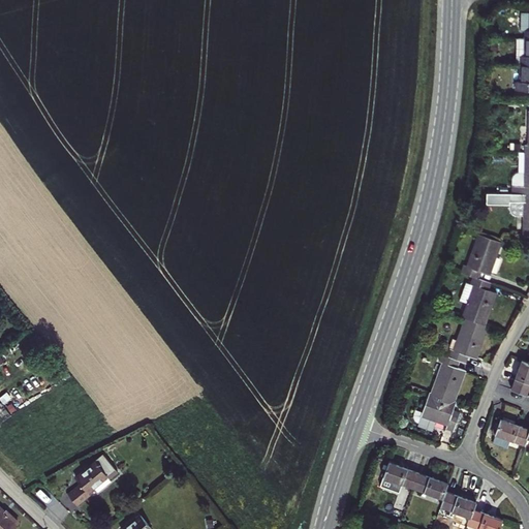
[(517,63),(522,63),(528,63),(528,37),(526,37),(517,37),(517,63)]
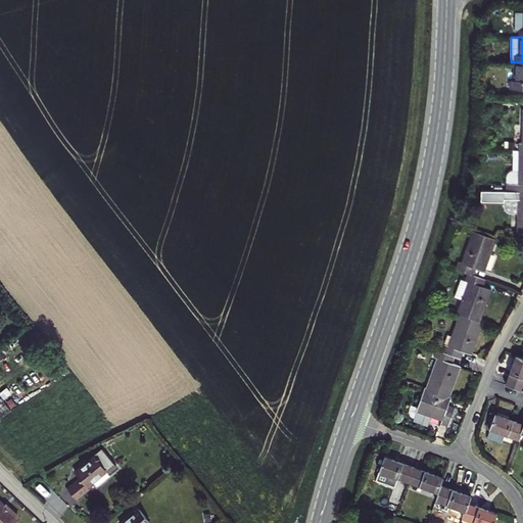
[(522,62),(516,62),(515,81),(512,81),(511,89),(522,88),(522,62)]
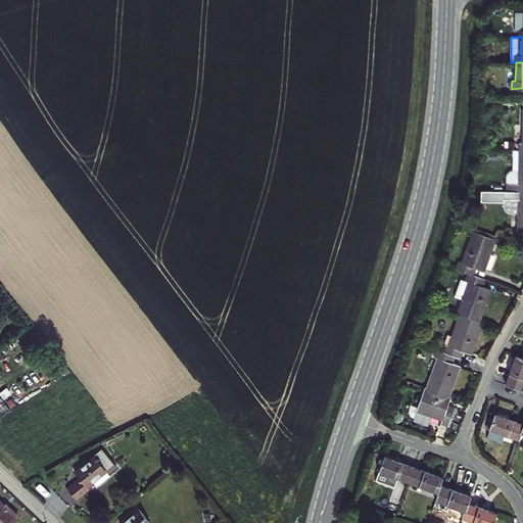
[(522,149),(519,150),(519,170),(512,170),(506,178),(506,191),(522,191),(522,149)]
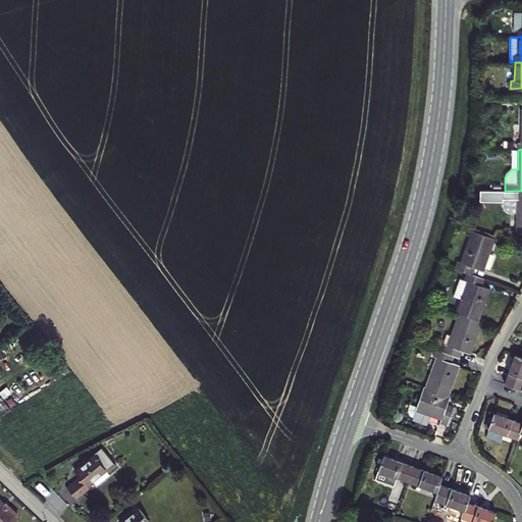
[(516,232),(521,232),(521,191),(505,191),(480,190),(480,201),(504,201),(504,205),(505,210),(509,213),(516,213),(516,232)]
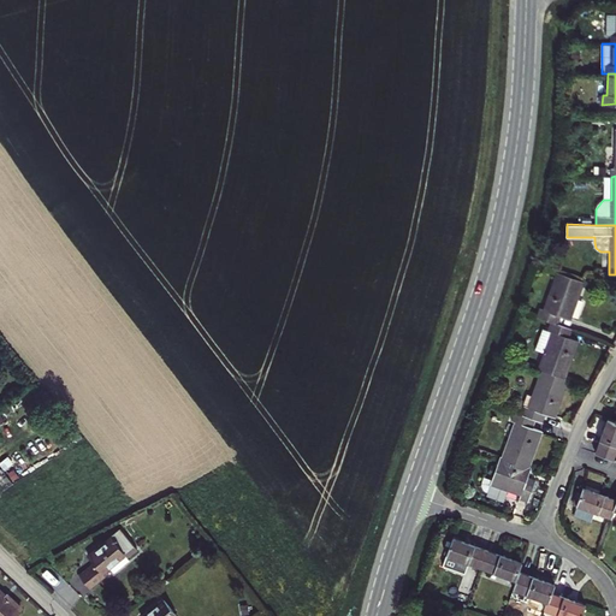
[(555,256),(543,254),(540,264),(554,266),(555,256)]
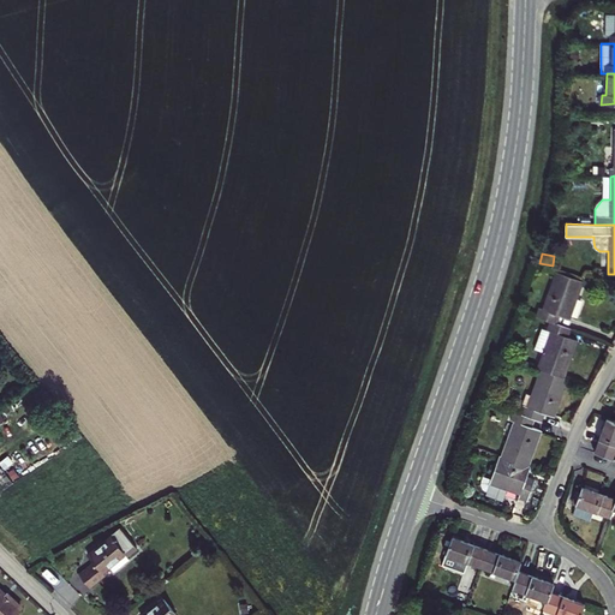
[(555,314),(560,315),(571,318),(577,300),(584,281),(556,272),(543,308),(539,306),(536,316),(551,322),(555,314)]
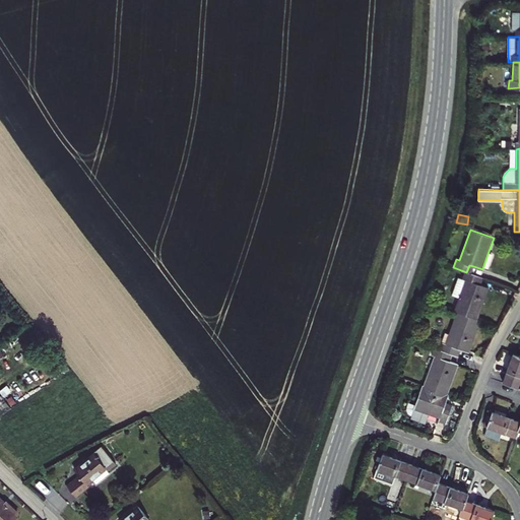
[(457,313),(477,319),(483,304),(489,287),(480,284),(476,283),(478,276),(471,273),(466,272),(463,278),(459,277),(452,296),(459,298),(454,311),(457,313)]
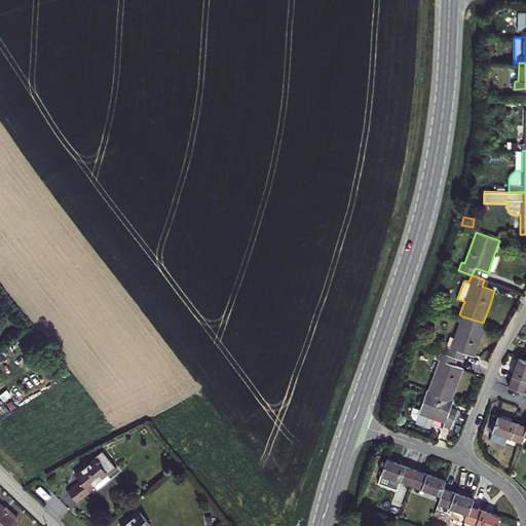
[(449,346),(446,354),(453,357),(458,359),(461,351),(466,352),(475,357),(480,340),(486,325),(483,323),(462,316),(451,347),(449,346)]
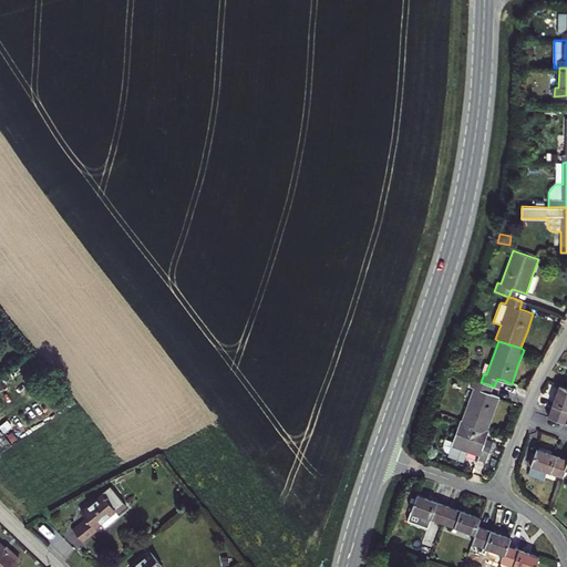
[(481,382),(474,379),(471,388),(474,389),(463,420),(488,429),(494,413),(500,398),(492,394),(485,392),(488,384),(481,382)]
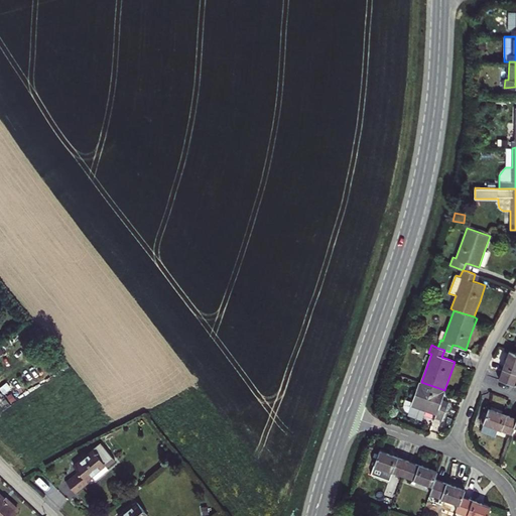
[(449,352),(444,350),(441,357),(447,359),(449,352)]
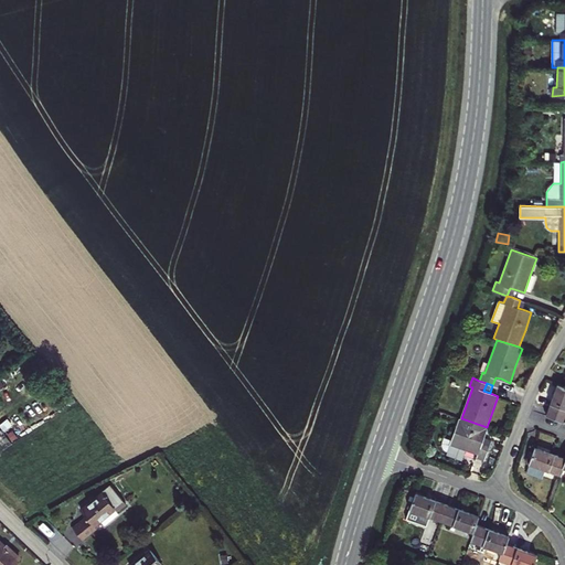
[(552,400),(546,415),(562,422),(564,412),(564,386),(564,387),(557,384),(552,400)]
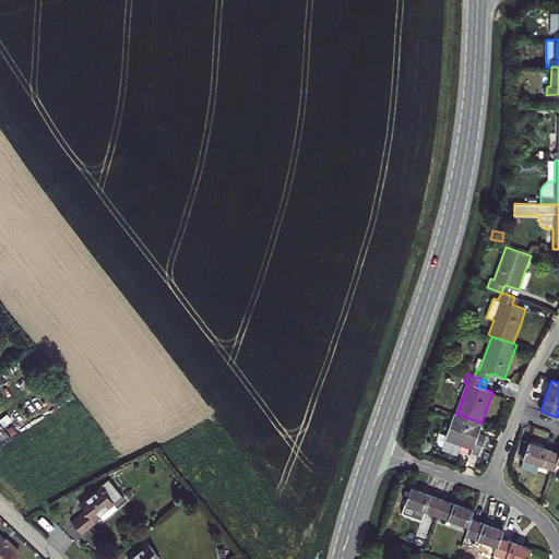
[(456,414),(455,414),(448,435),(440,432),(437,440),(438,443),(442,445),(459,452),(462,443),(473,448),(472,451),(480,454),(483,447),(485,440),(477,437),(479,432),(483,423),(482,423),(456,414)]
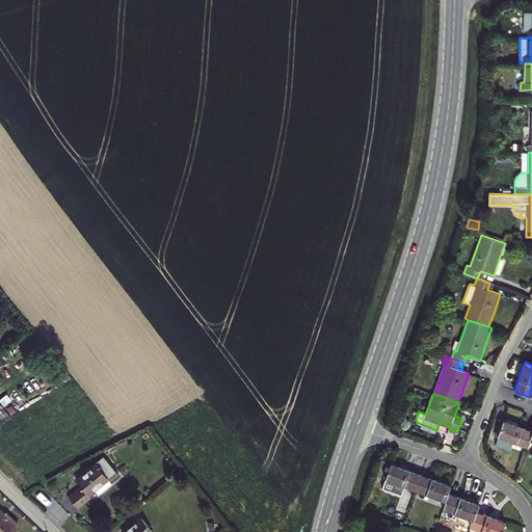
[(529,441),(531,432),(531,431),(519,426),(504,421),(498,436),(499,436),(496,445),(511,450),(514,442),(527,447),(529,441)]
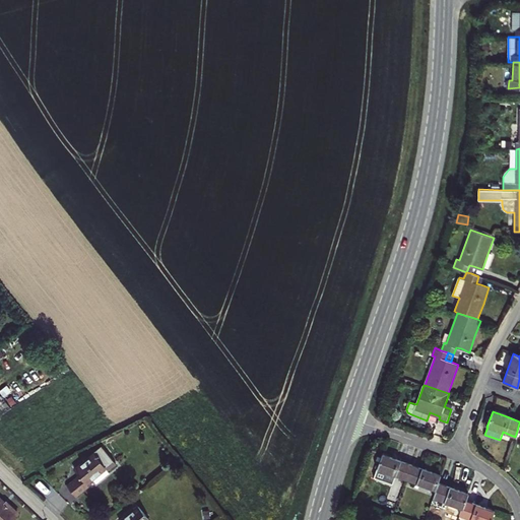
[(79,475),(67,485),(71,492),(76,498),(88,488),(86,484),(92,478),(96,484),(110,474),(109,472),(116,465),(102,448),(75,470),(79,475)]
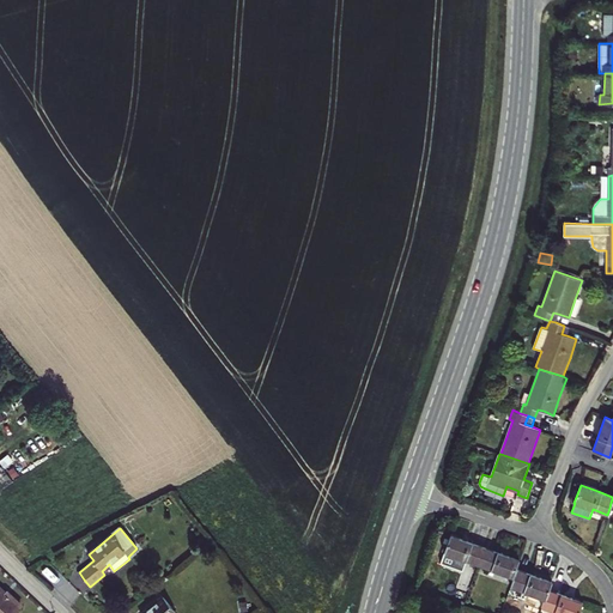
[(450,535),(442,562),(460,568),(462,559),(479,565),(486,548),(468,541),(450,535)]
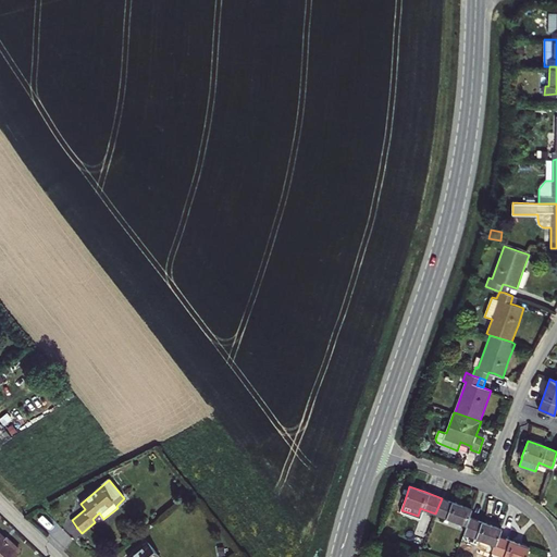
[(442,498),(435,514),(466,525),(469,517),(472,509),(457,504),(442,498)]
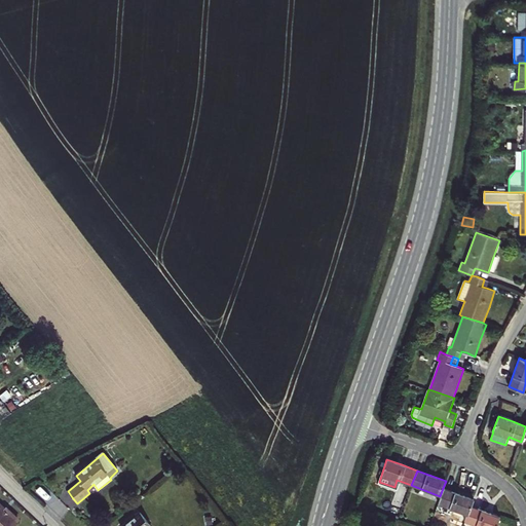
[(440,496),(438,503),(467,515),(471,505),(474,499),(458,493),(443,488),(440,496)]
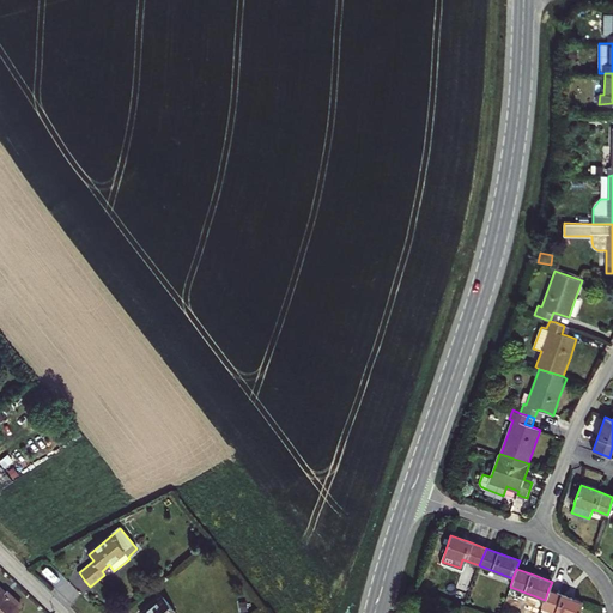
[(13,600),(6,593),(5,593),(2,590),(0,587),(0,612),(14,612),(20,607),(13,600)]
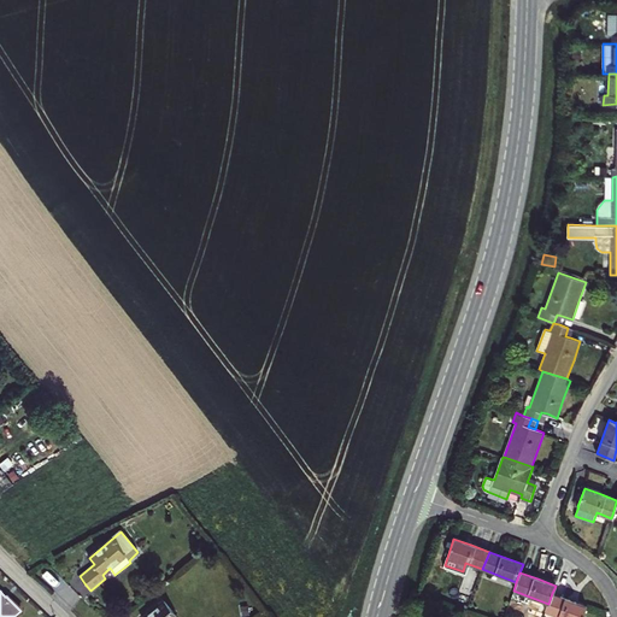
[(569,600),(552,593),(548,604),(546,611),(562,616),(581,616),(586,606),(569,600)]
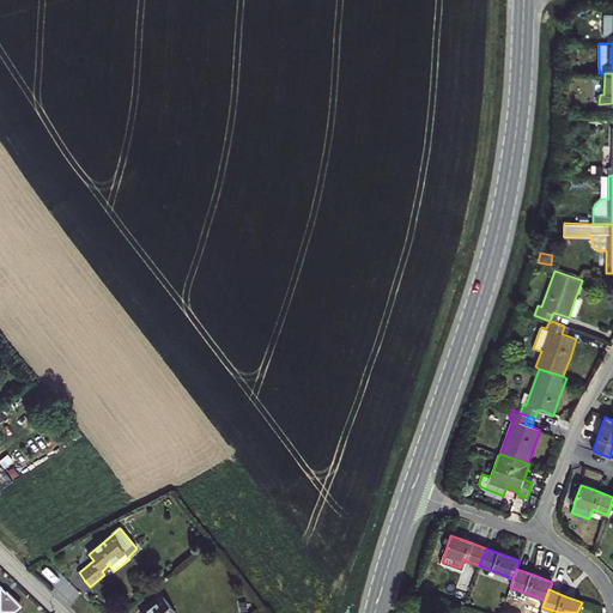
[(176,612),(163,598),(144,612),(176,612)]
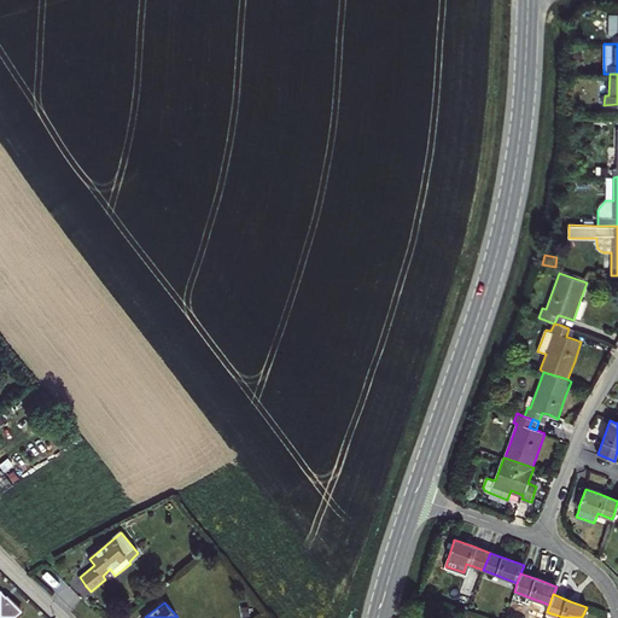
All buildings are outlined.
